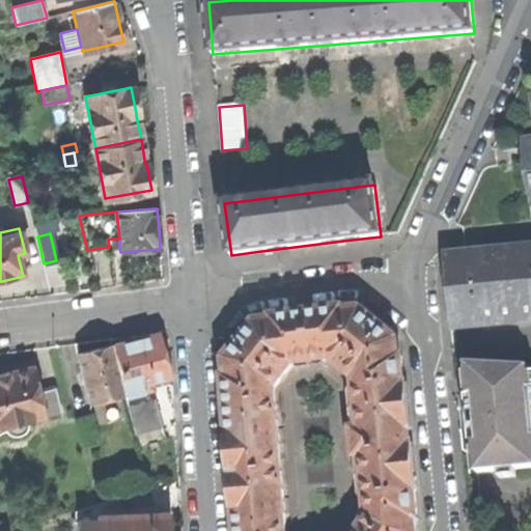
[(530,260),(530,246),(449,254),(450,269),(494,264),(530,260)]
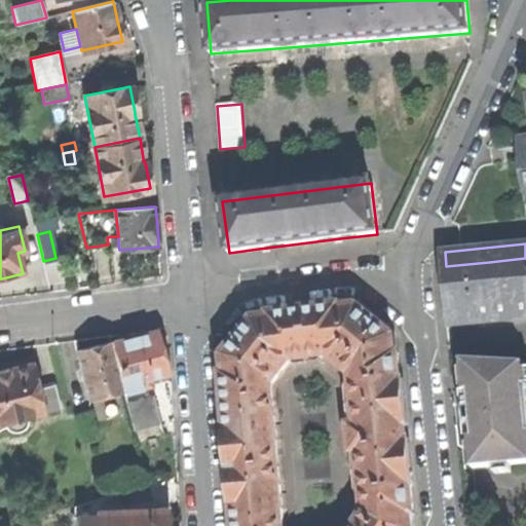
[(495,317),(525,313),(525,258),(489,262),(495,317)]
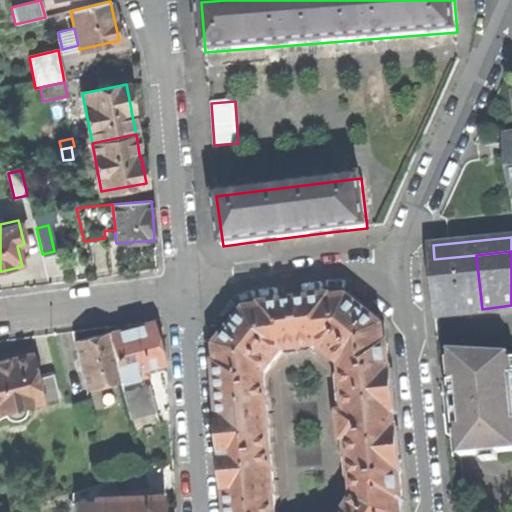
[(467,310),(482,309),(476,255),(434,259),(436,282),(438,302),(466,300),(467,310)]
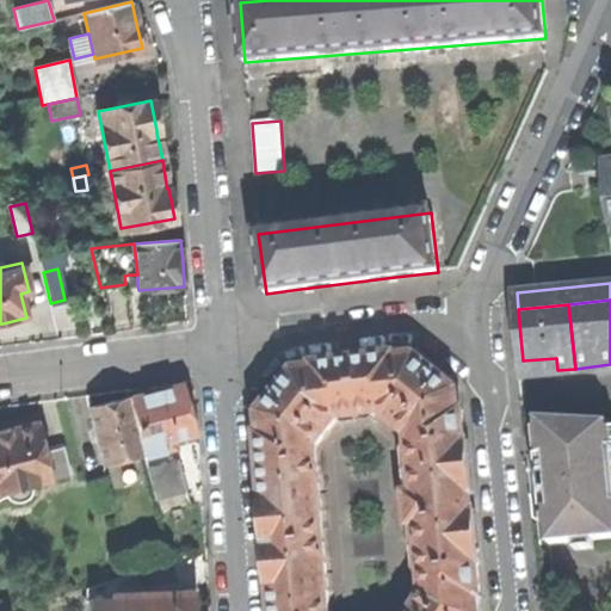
[(408,448),(466,444),(464,426),(462,409),(460,409),(458,390),(414,356),(394,358),(394,356),(352,360),(360,418),(380,415),(407,437),(408,448)]
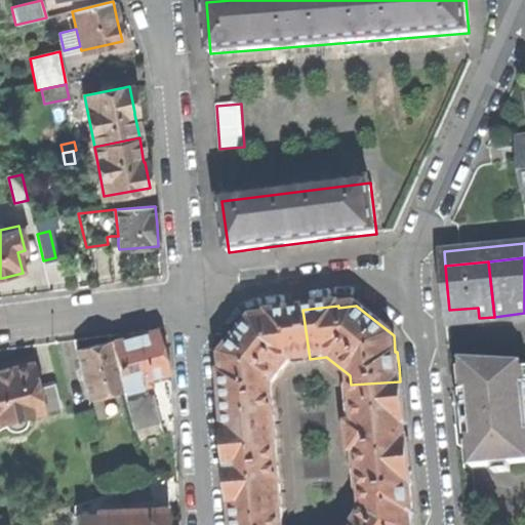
[(310,359),(303,310),(269,315),(269,317),(266,317),(266,318),(255,320),(255,319),(252,319),(249,322),(250,323),(243,331),(243,330),(231,345),(232,345),(226,354),(225,353),(223,356),(223,360),(224,360),(225,370),(224,370),(224,372),(220,373),(221,387),(223,401),(273,398),(272,386),(290,361),(310,359)]
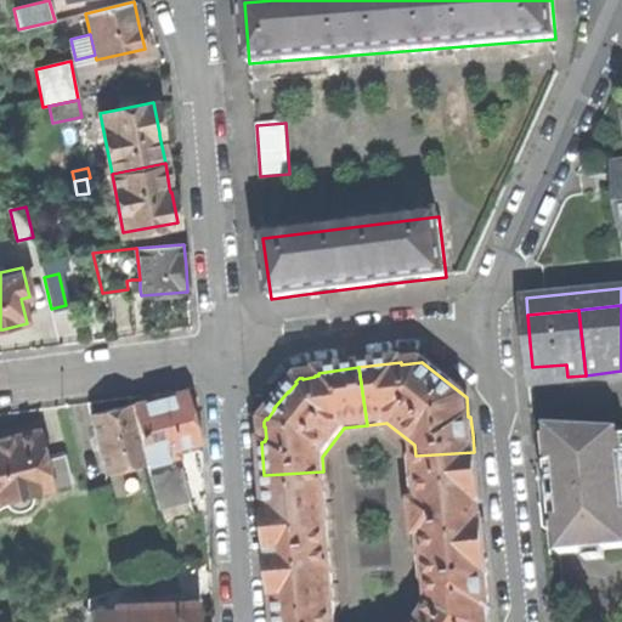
[(184,391),(131,405),(145,459),(146,464),(177,456),(175,446),(197,440),(190,416),(184,391)]
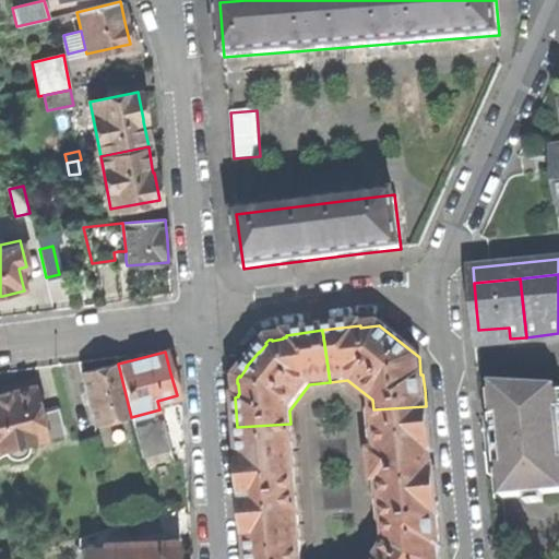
[(81,373),(94,423),(130,413),(118,364),(81,373)]
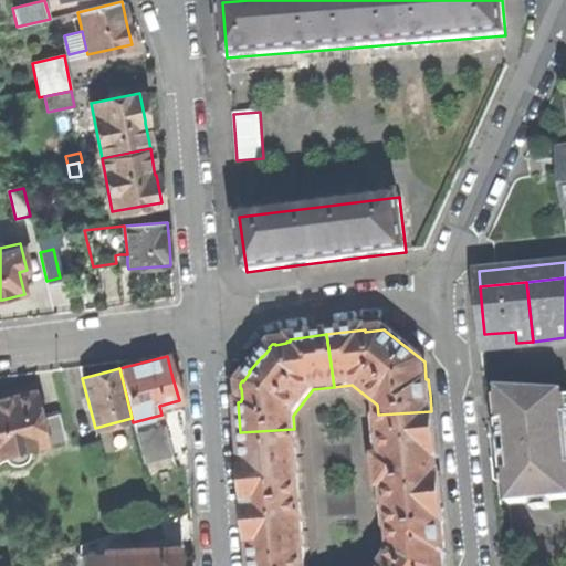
[(549,500),(565,499),(565,415),(564,394),(498,389),(501,422),(498,422),(500,447),(501,472),(506,471),(509,504),(533,502),(549,500)]
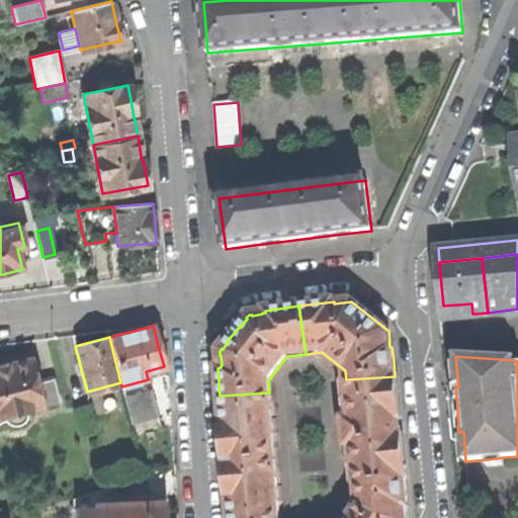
[(0,416),(3,416),(4,419),(5,420),(6,422),(10,424),(13,425),(16,425),(18,424),(21,422),(23,420),(24,418),(25,416),(25,413),(25,411),(41,407),(36,383),(30,359),(0,365),(0,416)]
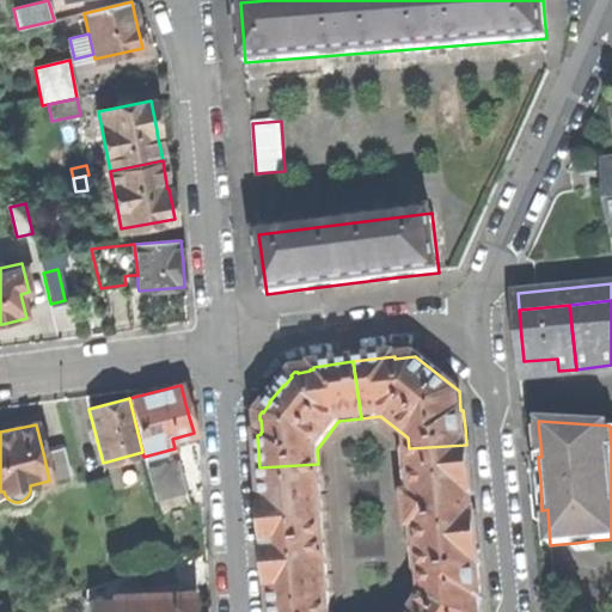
[(422,573),(478,567),(479,567),(475,513),(473,513),(472,506),(471,497),(472,497),(467,444),(466,445),(409,448),(414,495),(407,496),(410,527),(417,527),(422,573)]
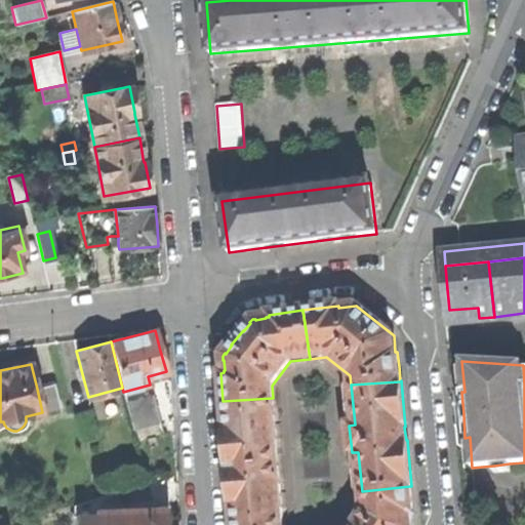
[(54,385),(37,389),(42,412),(43,413),(61,408),(54,385)]
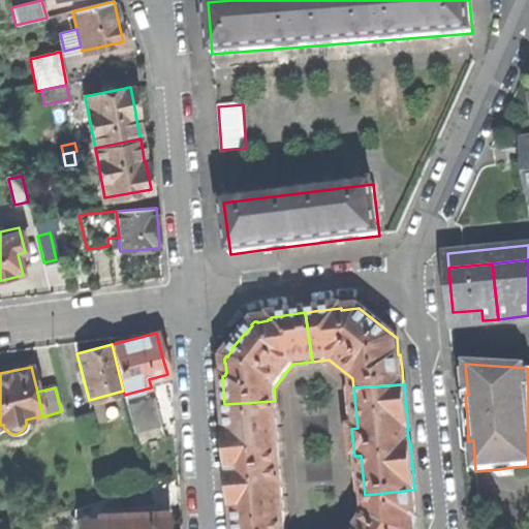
[(127,405),(134,432),(161,425),(154,398),(127,405)]
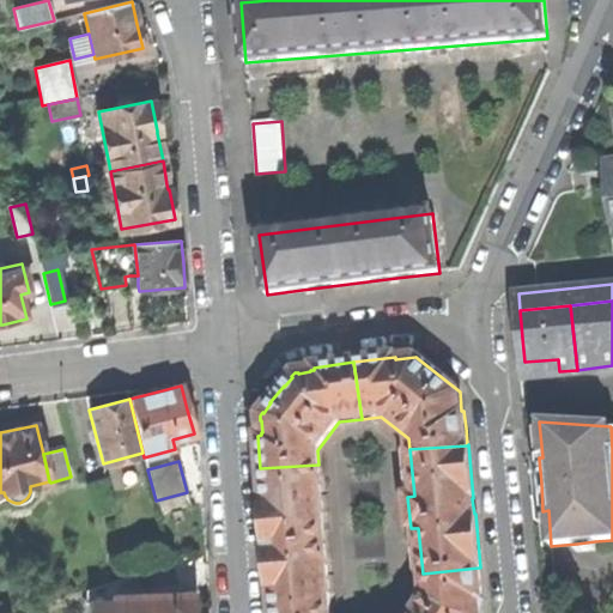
[(319,465),(260,468),(263,504),(267,550),(325,545),(319,465)]
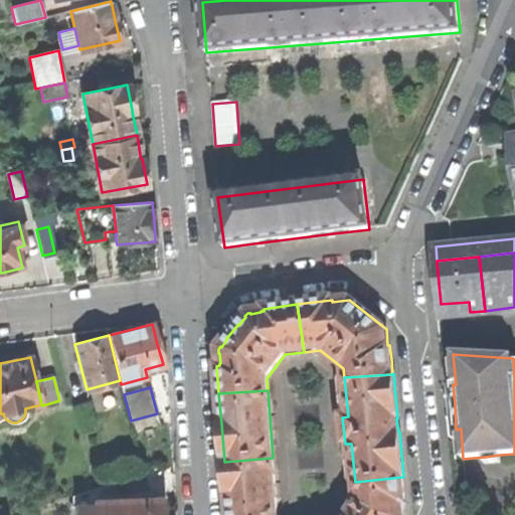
[(501,463),(500,455),(485,457),(485,464),(501,463)]
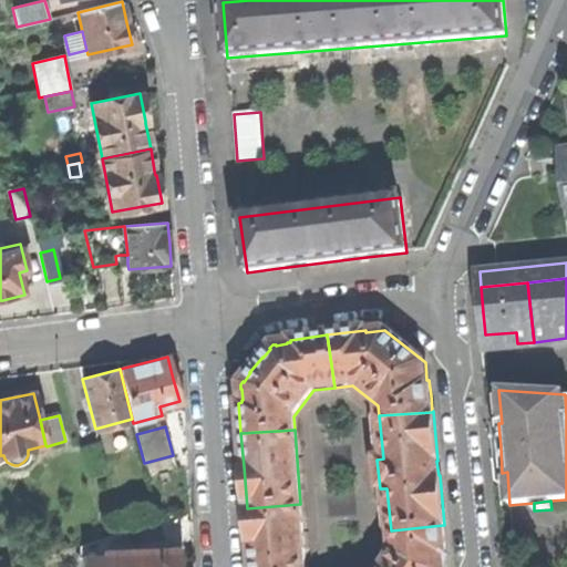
[(305,566),(300,504),(247,508),(249,542),(251,566),(305,566)]
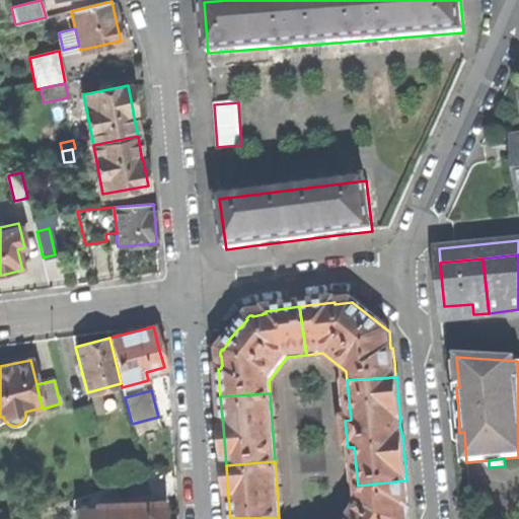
[(406,518),(406,509),(409,509),(406,495),(405,480),(358,486),(360,506),(351,518),(406,518)]
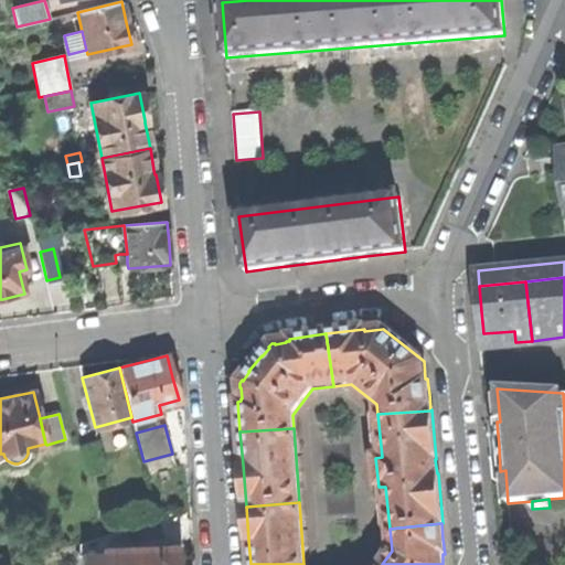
[(80,543),(81,564),(179,564),(178,546),(136,548),(129,528),(80,543)]
